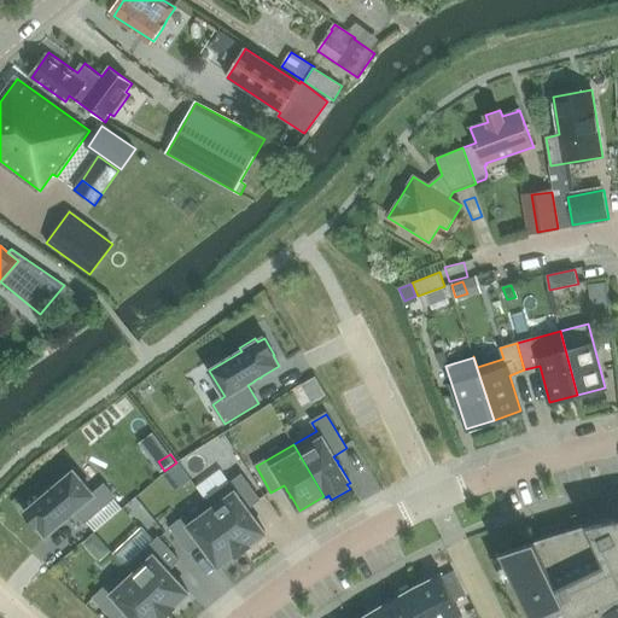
[(39,528),(46,536),(64,522),(65,522),(65,520),(69,518),(70,517),(75,512),(85,524),(115,497),(104,485),(93,495),(74,472),(25,513),(38,528),(39,528)]
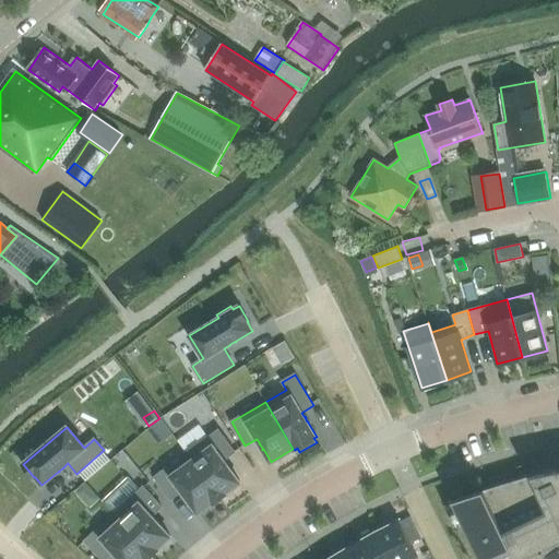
[(218,430),(209,438),(187,453),(186,454),(191,462),(192,461),(219,499),(227,494),(226,492),(240,483),(230,470),(232,470),(230,467),(229,468),(227,464),(227,463),(226,463),(224,461),(235,452),(218,430)]
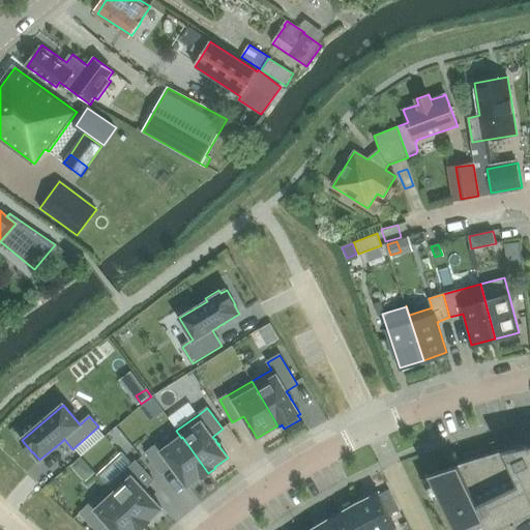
[(173,466),(175,469),(175,470),(175,471),(176,470),(178,474),(179,475),(187,487),(201,477),(202,478),(208,473),(182,437),(181,438),(163,450),(158,444),(147,452),(162,473),(173,466)]
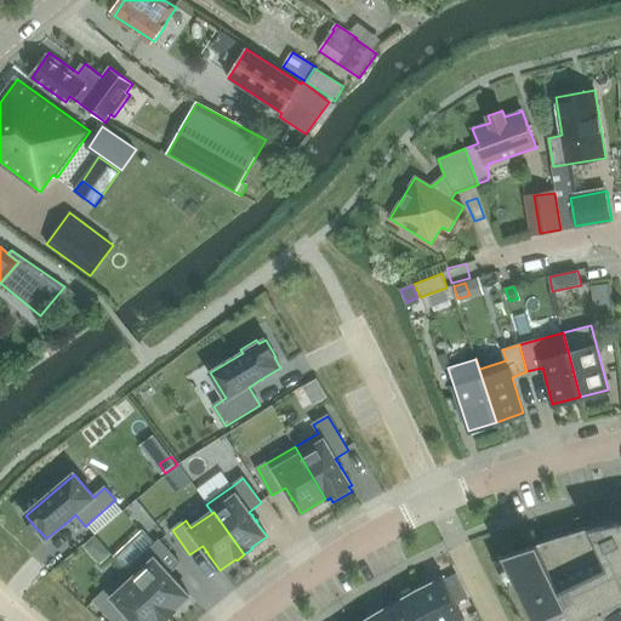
[(620,620),(620,520),(591,528),(569,534),(537,543),(503,556),(535,620),(539,620),(540,620),(539,620),(620,620)]
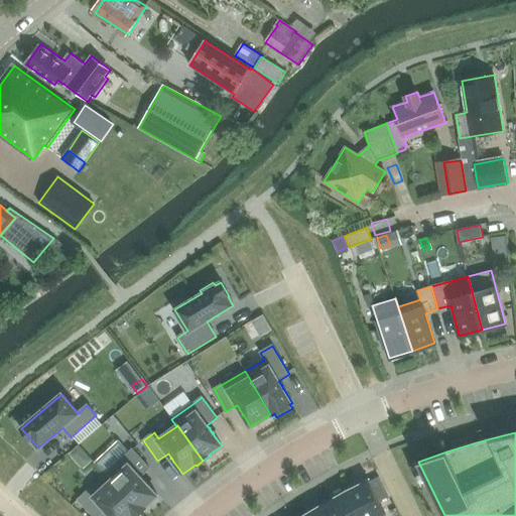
[(141,513),(146,507),(146,506),(157,495),(148,485),(147,484),(144,481),(144,480),(143,480),(140,477),(149,469),(132,449),(106,475),(111,481),(141,513)]
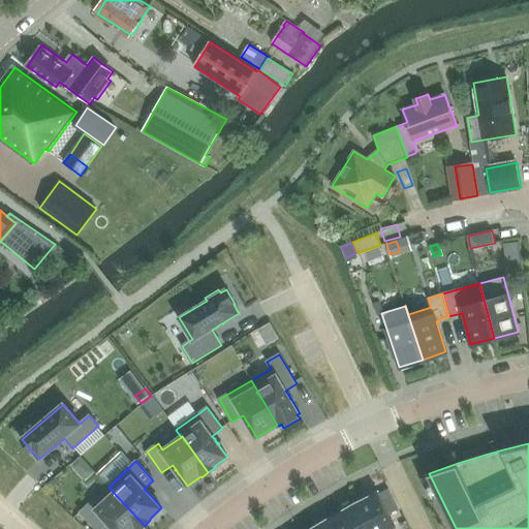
[(139,528),(144,525),(109,487),(81,512),(96,528),(100,528),(107,523),(111,526),(112,527),(114,528),(139,528)]
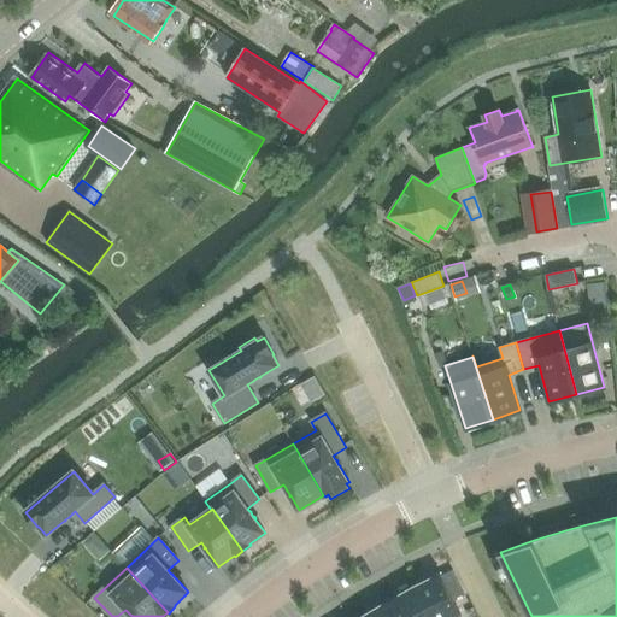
[(453,600),(465,594),(453,571),(442,576),(453,600)]
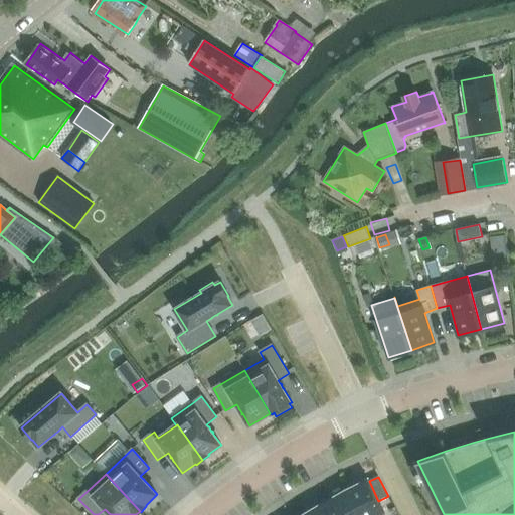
[(347,489),(360,514),(382,514),(385,514),(369,481),(368,479),(347,489)]
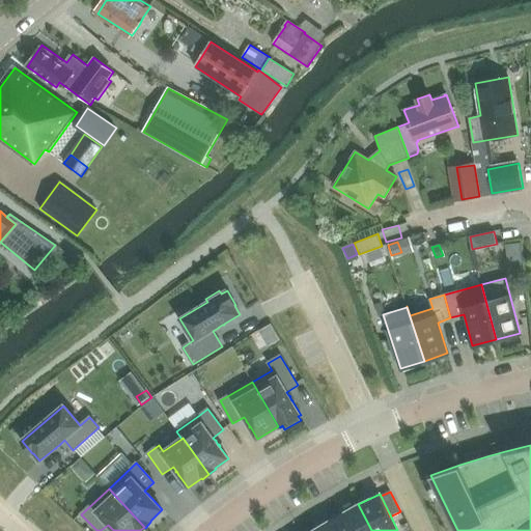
[(371,530),(358,504),(337,516),(345,530),(371,530)]
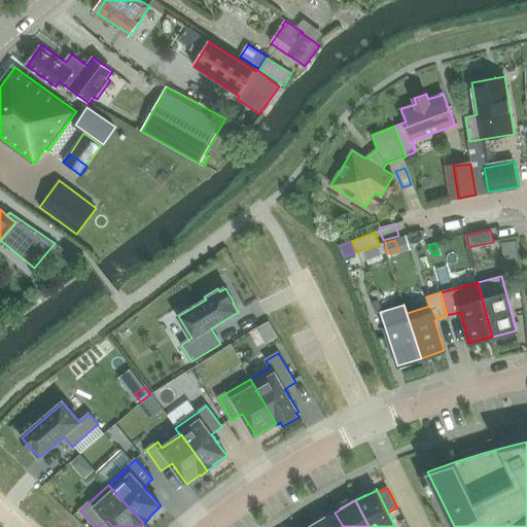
[(314,524),(316,526),(343,526),(335,513),(314,524)]
